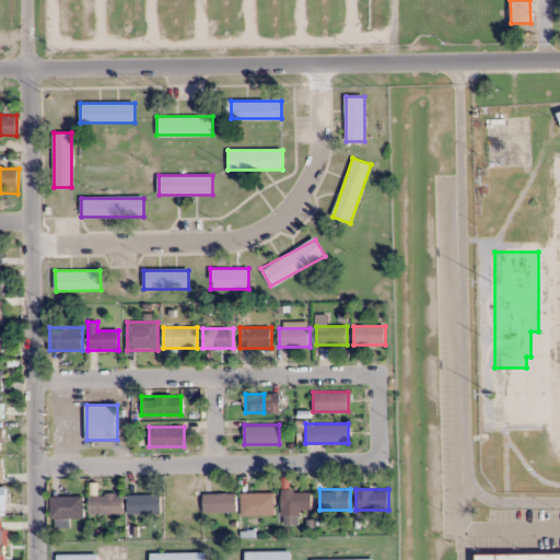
[(281,512),(312,512),(312,490),(281,490),(281,512)]
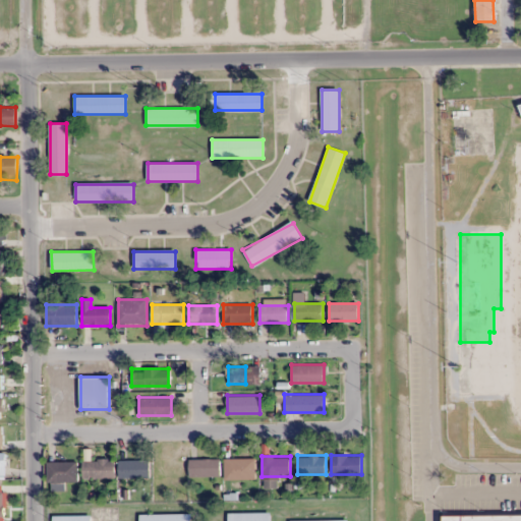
[(255,458),(225,458),(225,479),(255,479),(255,458)]
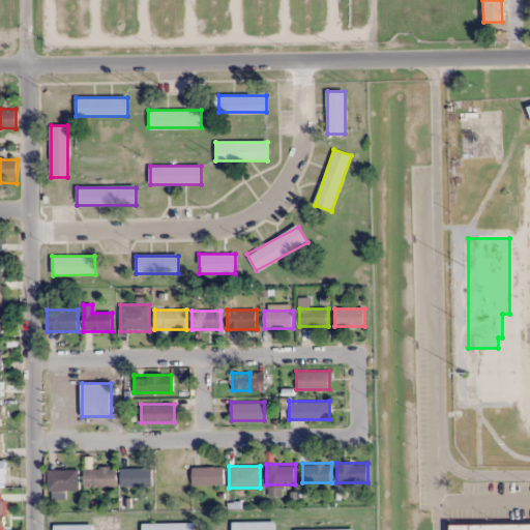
[(192,484),(224,484),(224,467),(192,467),(192,484)]
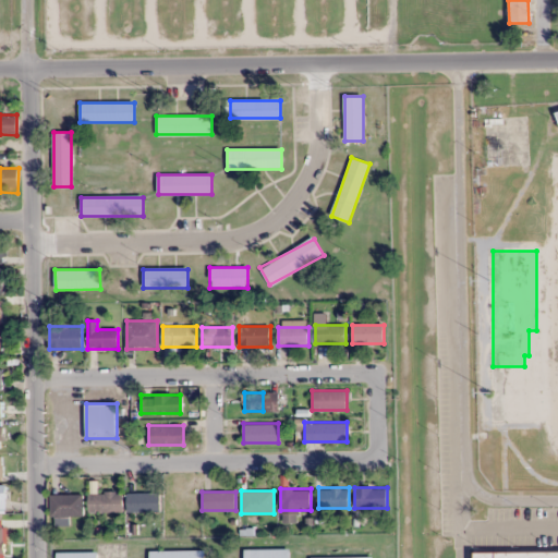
[(122,512),(122,493),(88,493),(88,512),(122,512)]
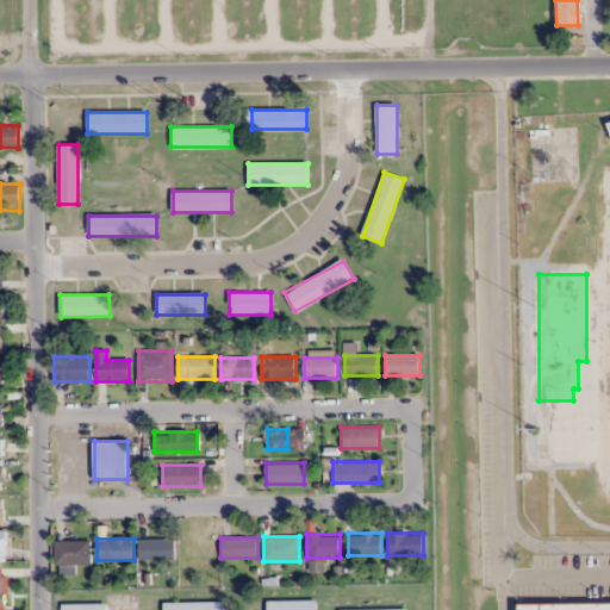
[(91,540),(55,540),(55,565),(91,565),(91,540)]
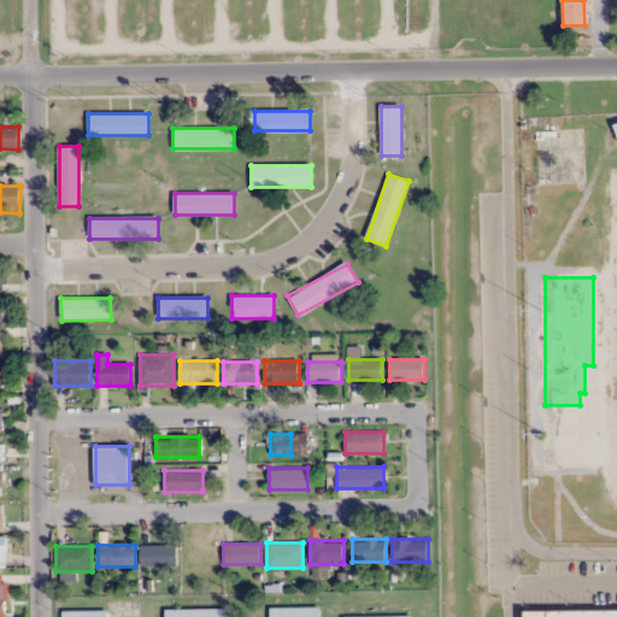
[(141,546),(141,565),(177,565),(177,546),(141,546)]
